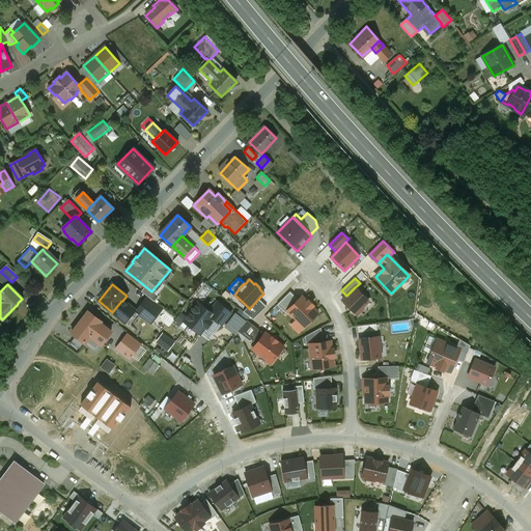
[(151,291),(145,286),(141,291),(154,302),(159,297),(151,291)]
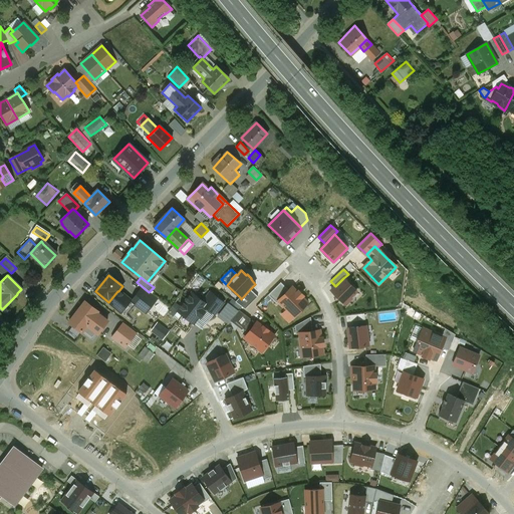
[(351,299),(350,298),(357,291),(343,278),(335,286),(331,290),(345,305),(351,299)]
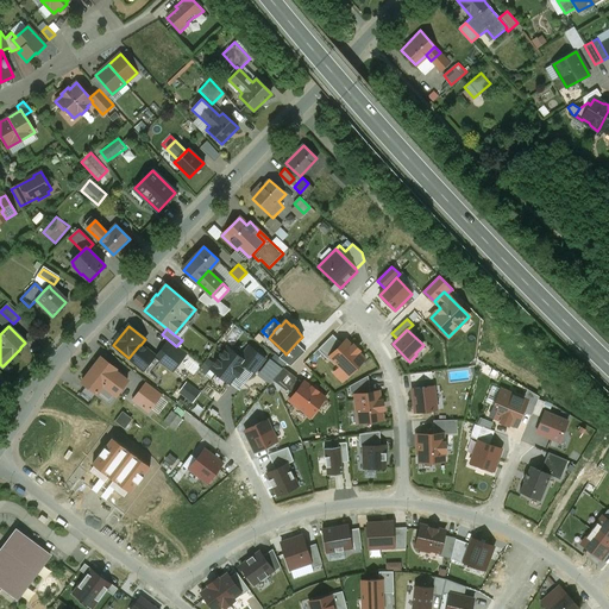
[(328,360),(331,357),(330,357),(343,344),(333,334),(318,350),(328,360)]
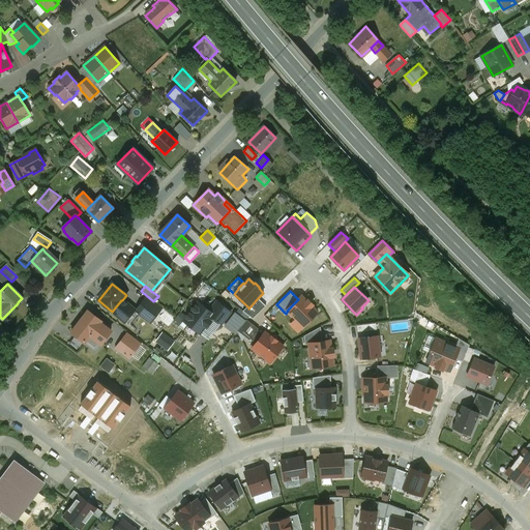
[(298,299),(287,311),(288,311),(303,326),(318,313),(312,306),(313,305),(308,300),(306,301),(301,296),(298,299)]
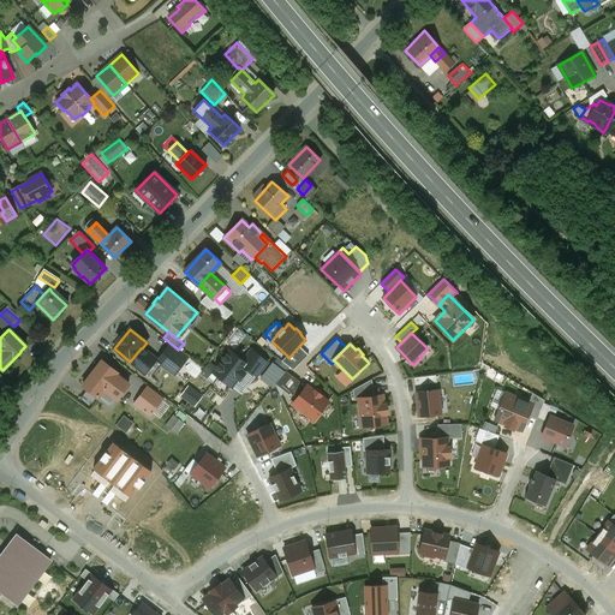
[(309,354),(299,346),(288,358),(287,356),(282,360),(293,370),(309,354)]
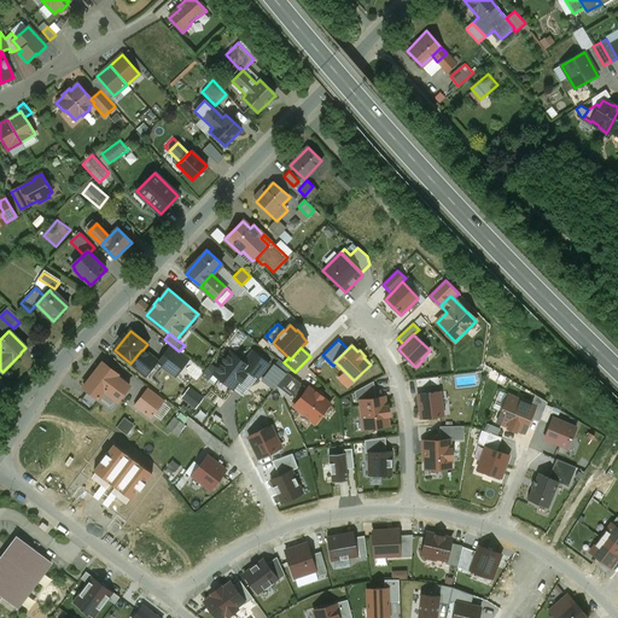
[(186,362),(169,349),(158,362),(175,375),(186,362)]
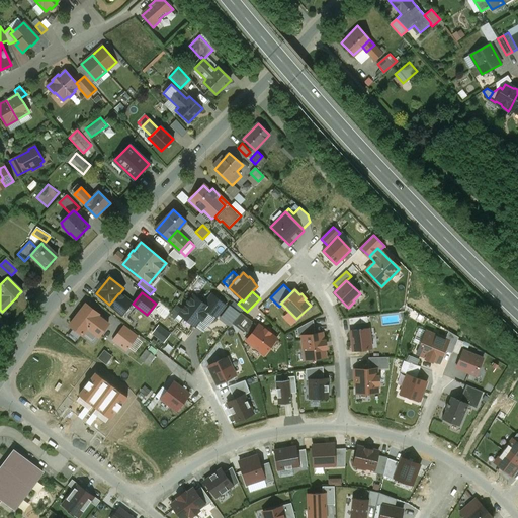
[(119,293),(118,293),(109,305),(121,315),(131,303),(119,293)]
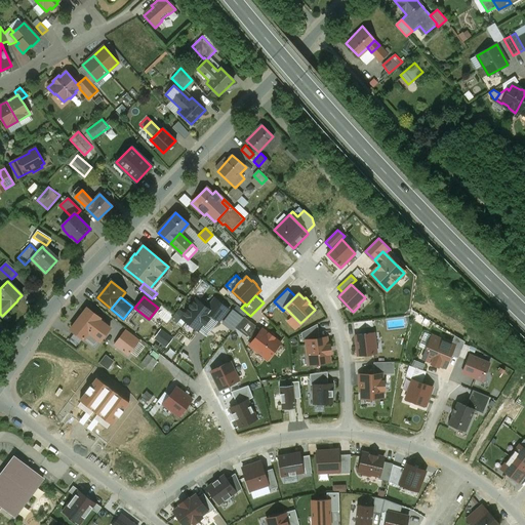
[(214,298),(207,309),(211,313),(210,314),(218,321),(228,310),(214,298)]
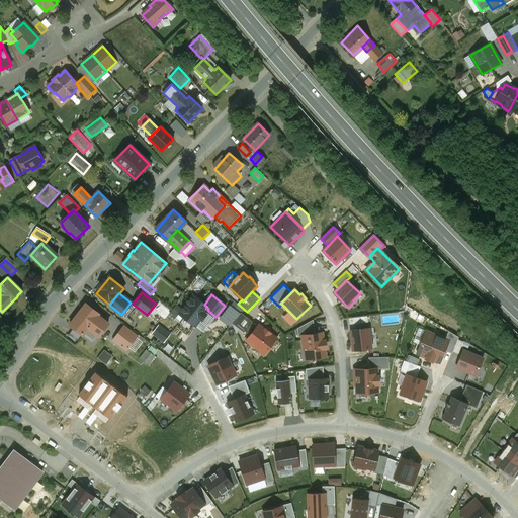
[(204,305),(193,295),(179,314),(195,326),(200,319),(201,320),(205,315),(204,314),(207,310),(208,309),(204,305)]
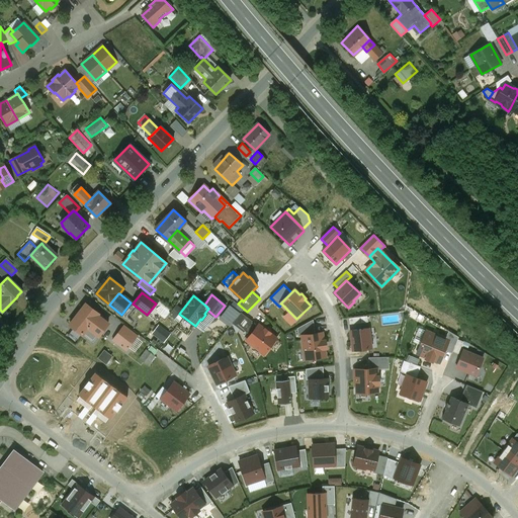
[(77,315),(70,324),(84,336),(93,325),(99,319),(98,318),(91,312),(85,307),(77,315)]
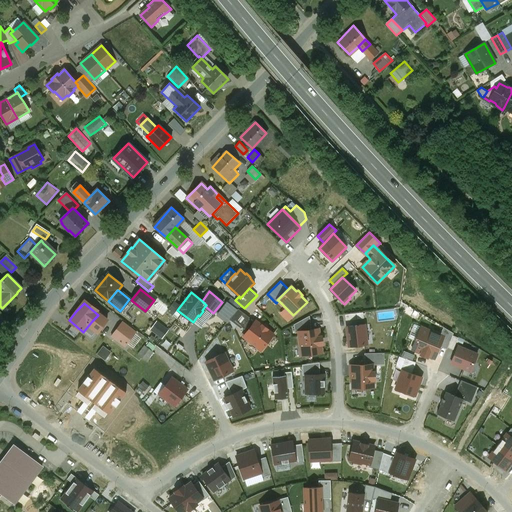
[(242,328),(249,319),(250,318),(238,309),(230,320),(241,329),(242,328)]
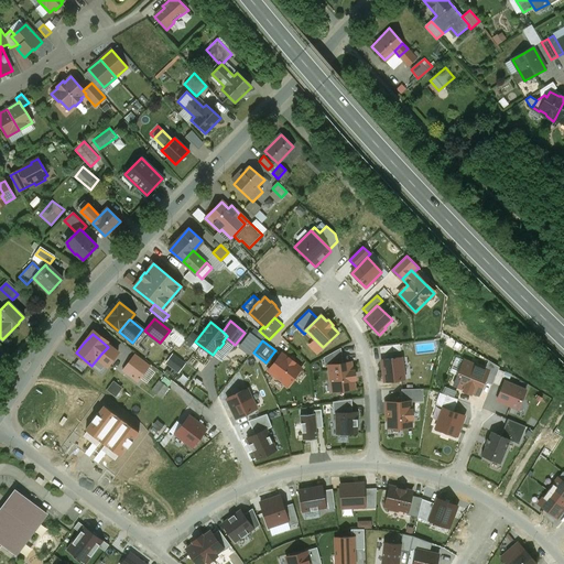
[(108,347),(101,354),(111,362),(121,350),(110,342),(107,346),(108,347)]
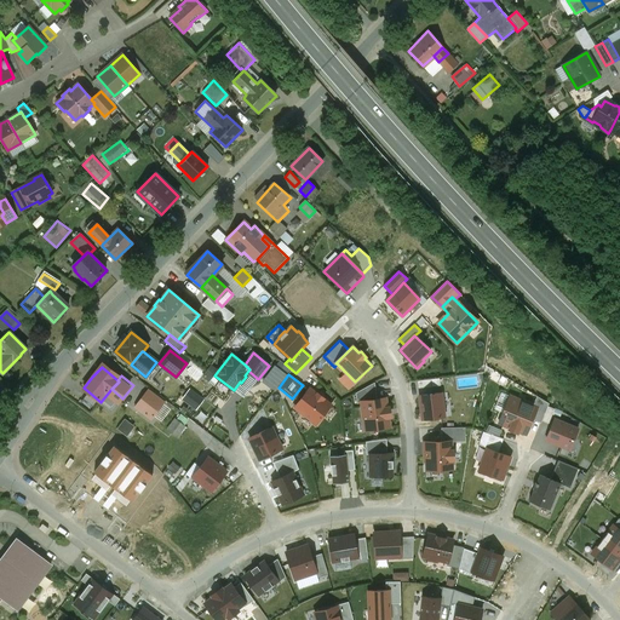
[(362,402),(378,400),(375,383),(356,394),(357,403),(362,403),(362,402)]
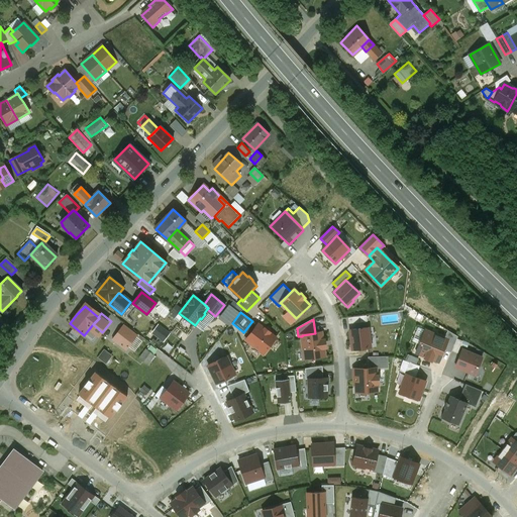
[(159,322),(151,332),(162,339),(169,330),(159,322)]
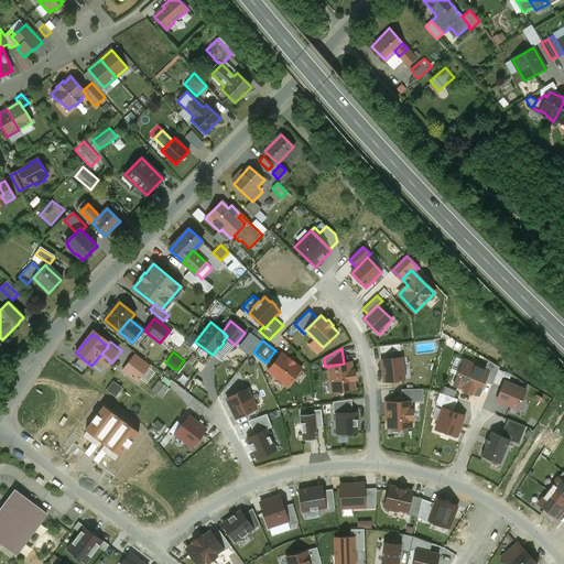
[(267,361),(272,366),(269,371),(288,386),(301,368),(282,354),(280,356),(274,351),(267,361)]
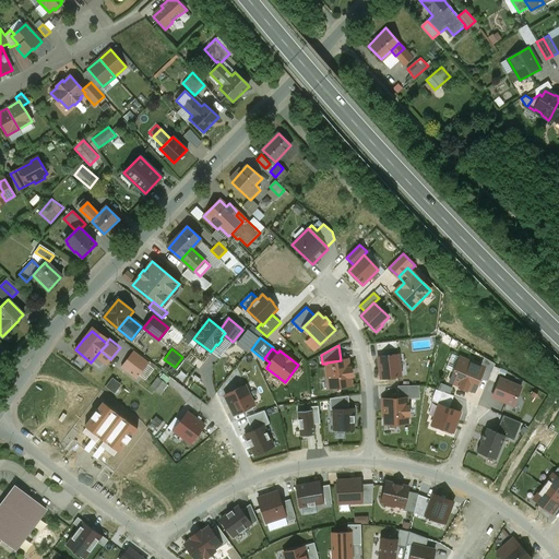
[(150,364),(133,352),(122,367),(138,379),(150,364)]
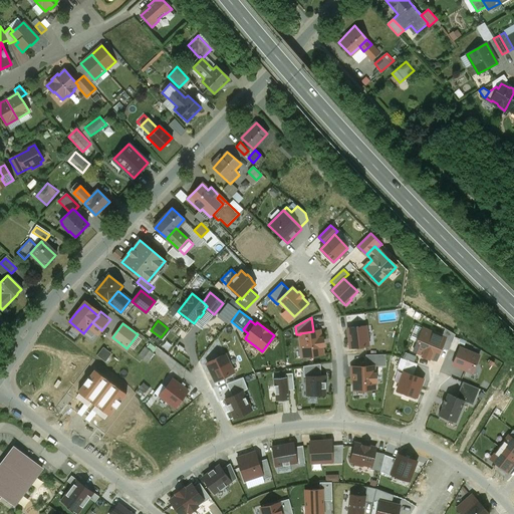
[(365,326),(348,328),(350,348),(368,346),(365,326)]
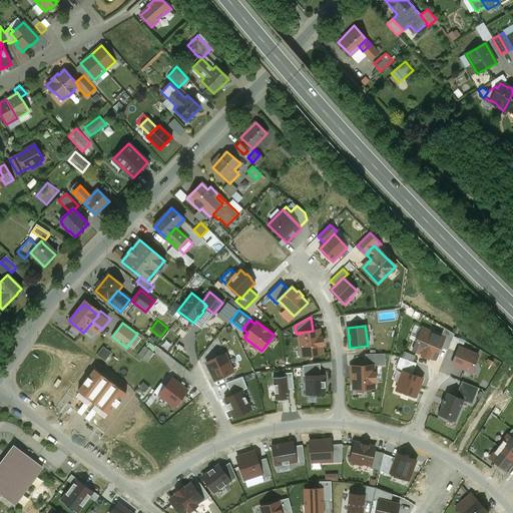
[(422,328),(417,342),(415,342),(413,348),(414,349),(413,350),(422,354),(421,356),(429,359),(430,357),(435,360),(440,347),(444,338),(441,336),(422,328)]
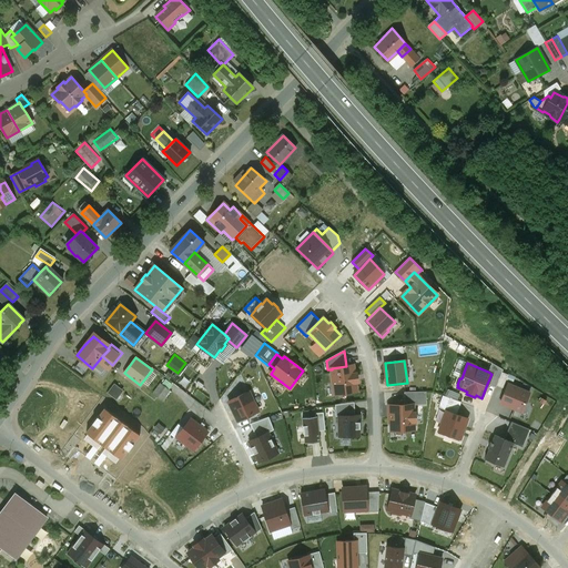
[(492,363),(488,372),(492,374),(487,384),(496,387),(497,386),(501,373),(503,369),(492,363)]
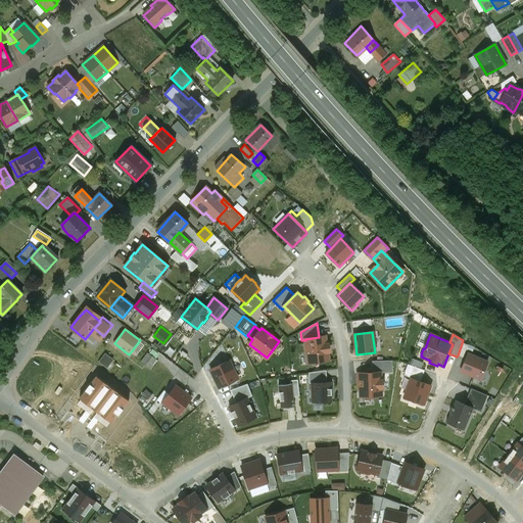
[(326,344),(325,336),(319,337),(305,339),(305,340),(308,363),(329,360),(327,352),(329,351),(328,344),(326,344)]
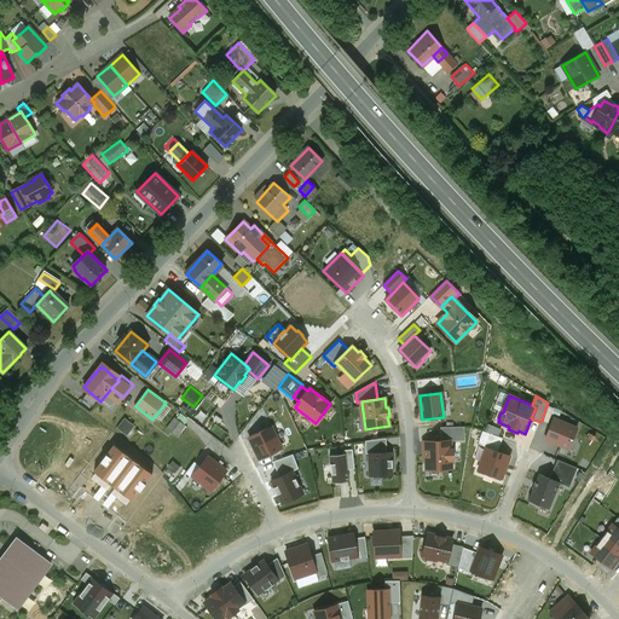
[(202,427),(214,411),(201,401),(189,416),(202,427)]
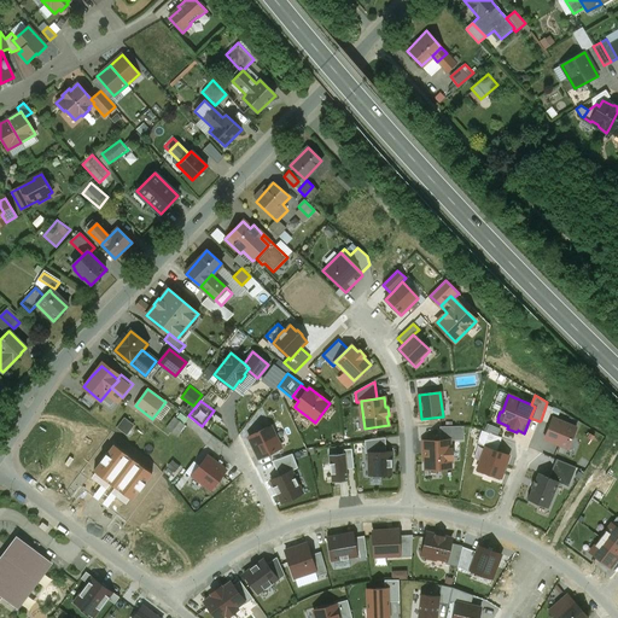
[(546,406),(541,420),(547,423),(553,408),(546,406)]
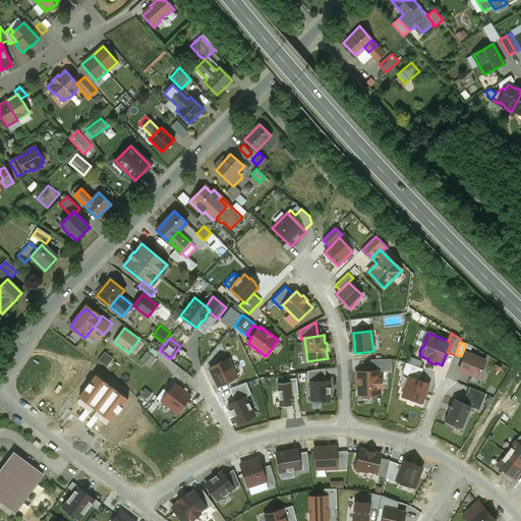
[(146,365),(154,359),(148,352),(139,359),(146,365)]
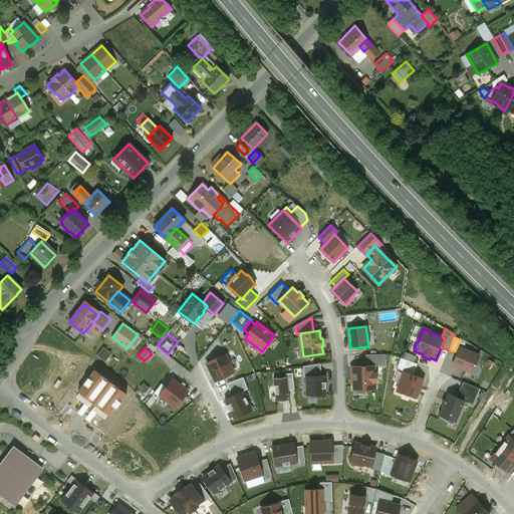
[(460,348),(453,364),(473,372),(479,356),(460,348)]
